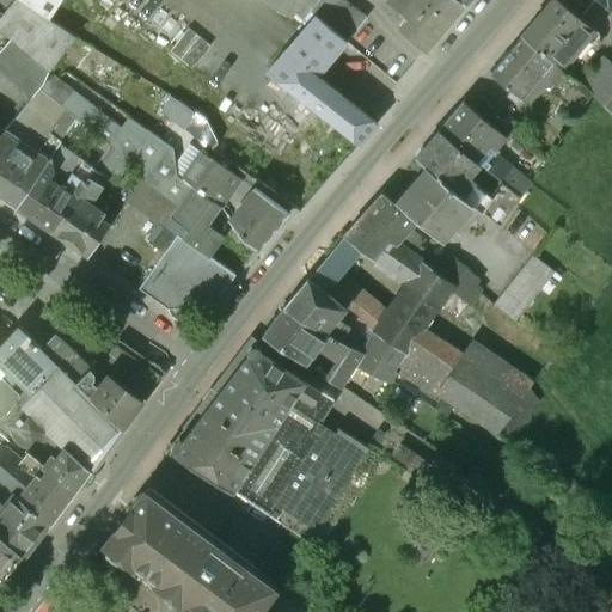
[(74,0),(61,0),(49,18),(73,34),(90,11),(74,0)]
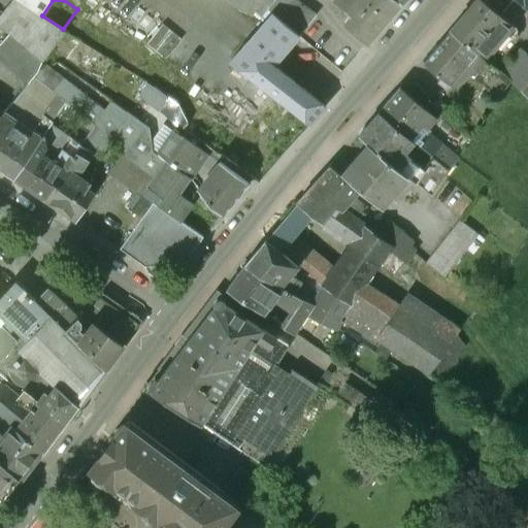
[(275,0),(274,0),(222,0),(251,15),(255,10),(266,21),(271,13),(272,13),(267,9),(275,0)]
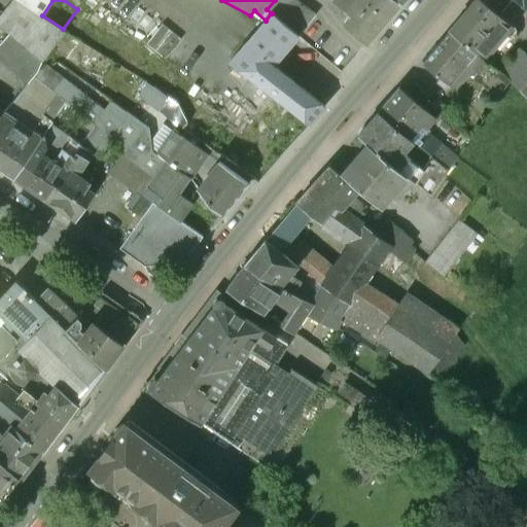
[(316,14),(295,0),(274,0),(275,0),(267,9),(272,13),(271,13),(299,36),(316,14)]
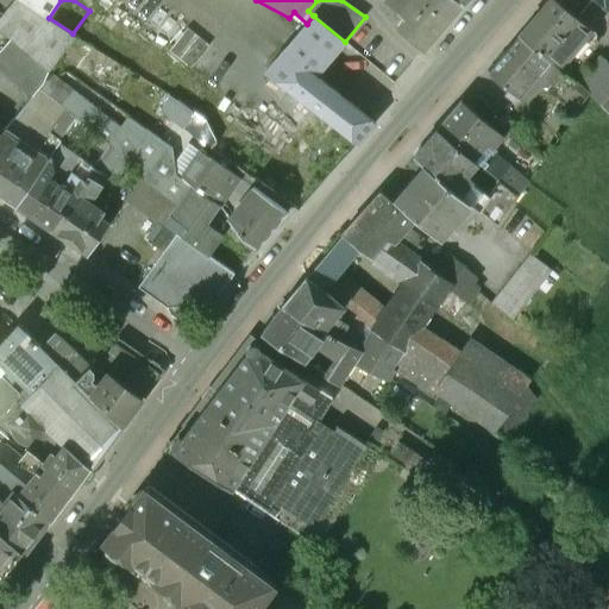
[(464,2),(460,0),(396,0),(393,6),(407,18),(397,27),(424,50),(464,2)]
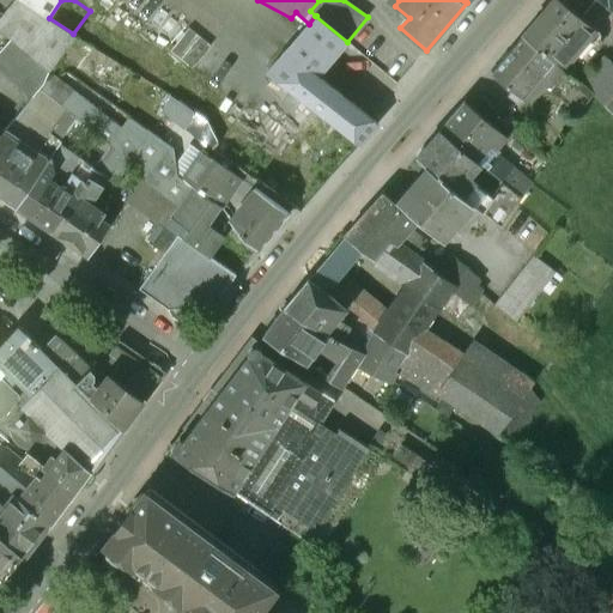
[(560,0),(551,0),(523,34),(563,68),(575,53),(581,58),(595,42),(589,37),(595,29),(560,0)]
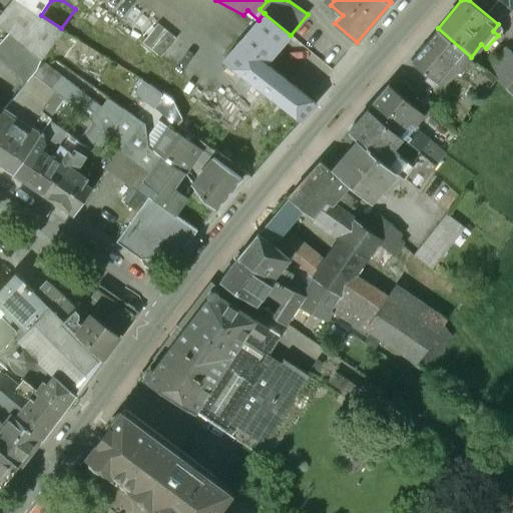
[(42,34),(15,10),(8,18),(17,26),(11,33),(29,49),(42,34)]
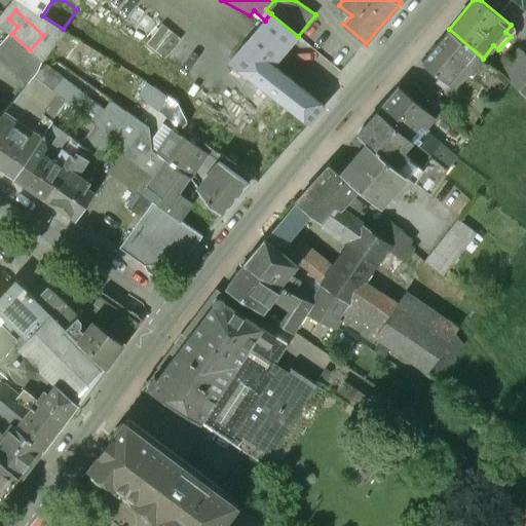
[(265,21),(254,10),(250,15),(245,21),(256,30),(265,21)]
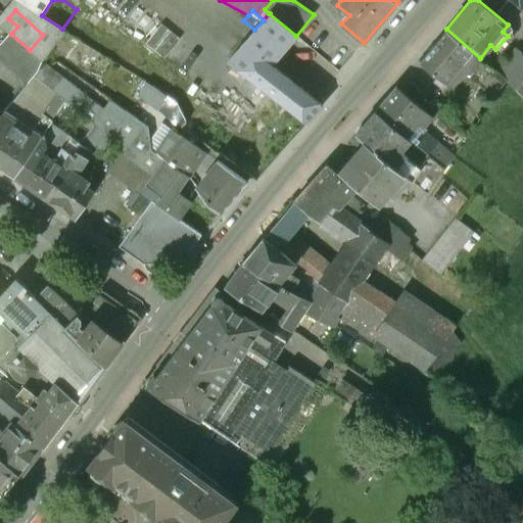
[(254,30),(243,43),(271,65),(296,36),(269,13),(264,20),(254,30)]
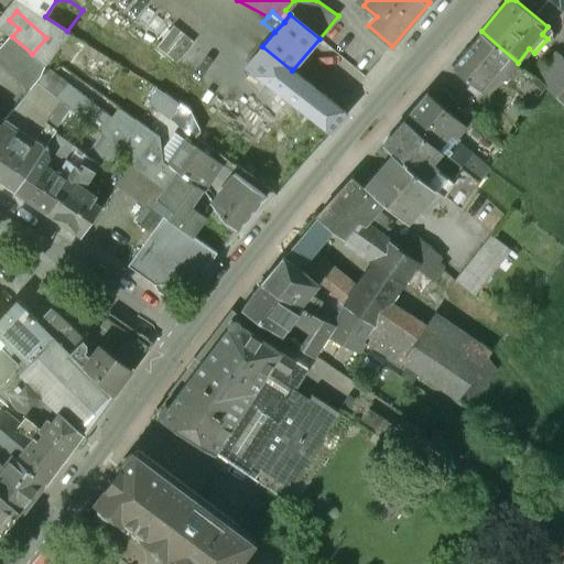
[(194,42),(173,26),(156,46),(176,63),(194,42)]
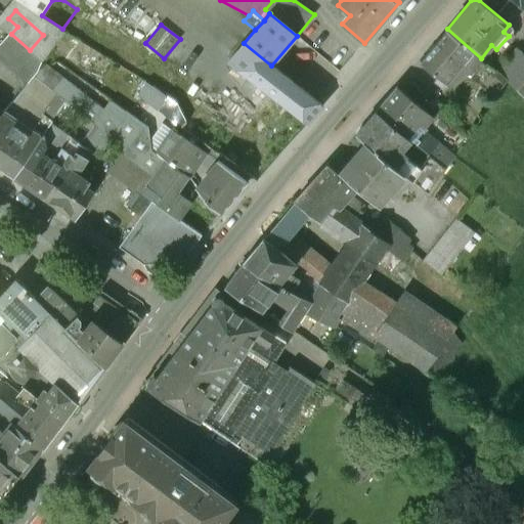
[(447,29),(420,61),(446,84),(465,61),(474,70),(473,72),(486,83),(491,77),(496,71),(495,70),(481,58),(447,29)]
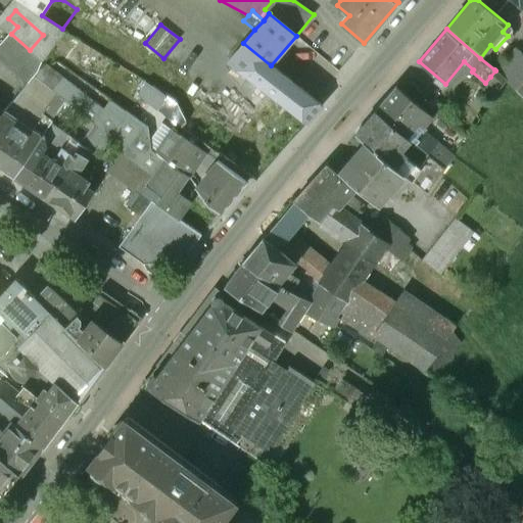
[(260,85),(229,61),(236,53),(236,52),(209,34),(198,48),(215,62),(200,85),(251,121),(257,113),(256,113),(272,95),(259,86),(260,85)]
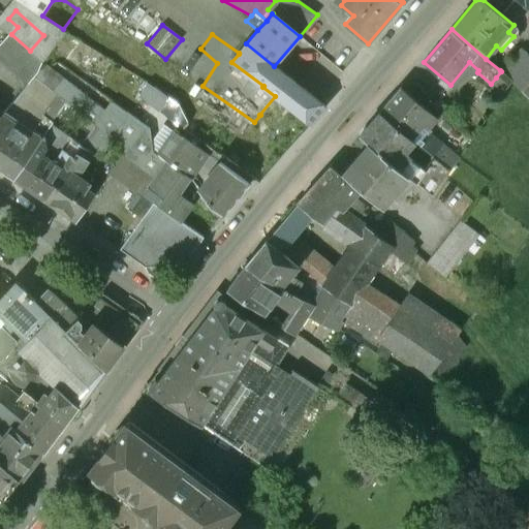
[(274,66),(246,43),(239,53),(239,54),(231,62),(263,86),(262,87),(275,96),(289,107),(310,125),(325,107),(310,95),(311,95),(304,90),(274,66)]
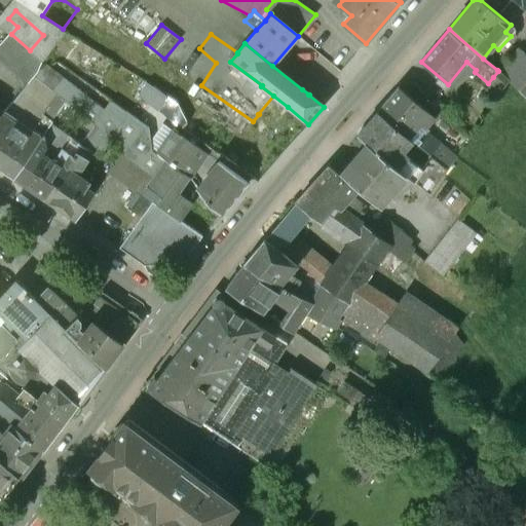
[(525,55),(518,49),(497,70),(498,71),(510,81),(525,61),(525,55)]
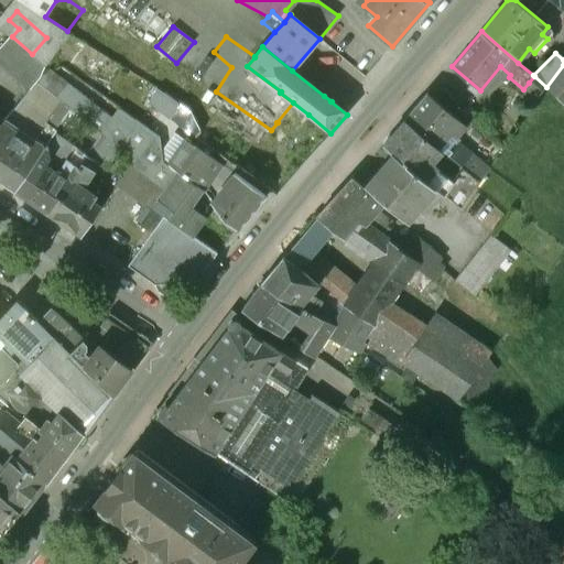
[(563,65),(546,87),(555,95),(563,85),(563,65)]
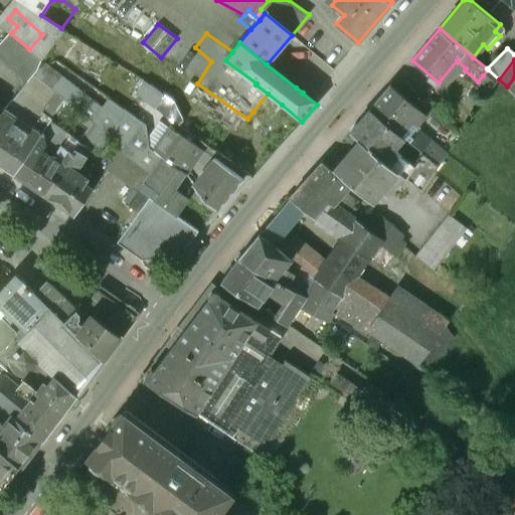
[(499,79),(488,69),(483,75),(494,86),(499,79)]
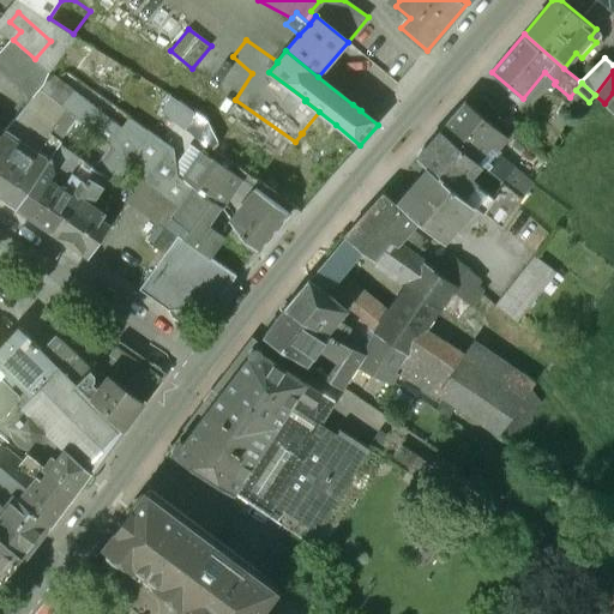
[(230,107),(198,85),(184,107),(193,113),(203,119),(215,142),(228,125),(222,119),(230,107)]
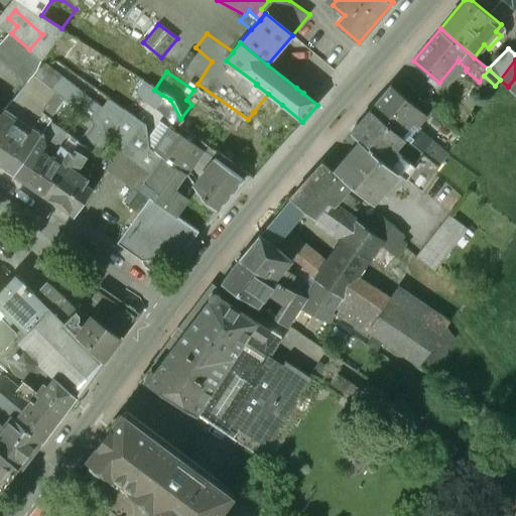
[(425,116),(391,86),(378,101),(377,101),(370,110),(400,134),(408,124),(413,122),(417,125),(425,116)]
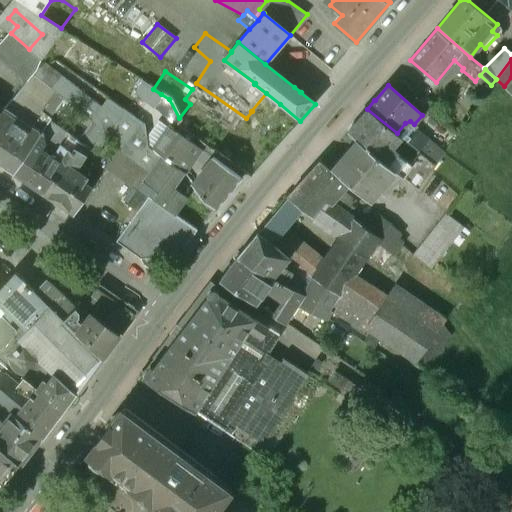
[(280,104),(266,93),(251,111),(252,111),(264,122),(254,134),(274,150),(300,121),(280,104)]
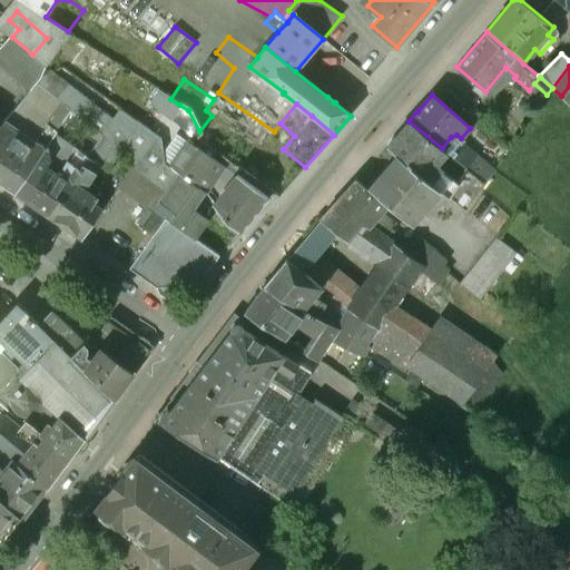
[(188,110),(179,105),(172,117),(197,134),(199,131),(188,110)]
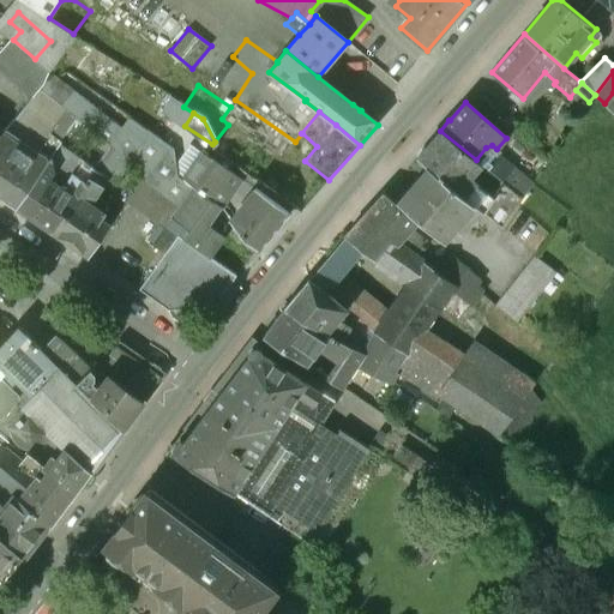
[(318,193),(228,125),(215,142),(212,144),(210,149),(300,214),(318,193)]
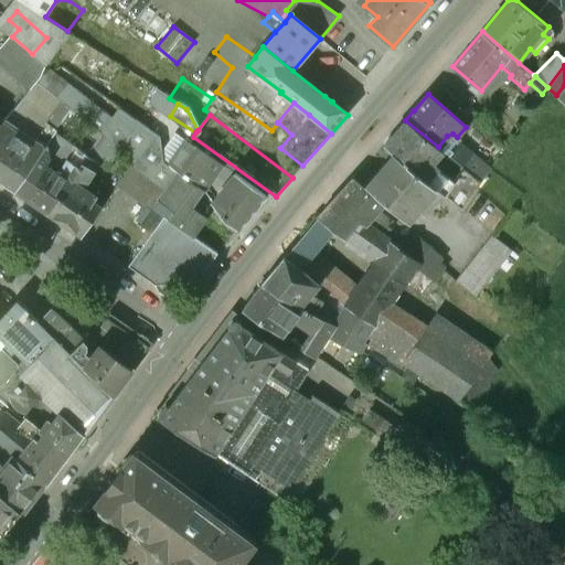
[(36,141),(4,119),(0,125),(0,179),(18,192),(48,146),(50,144),(40,137),(36,141)]
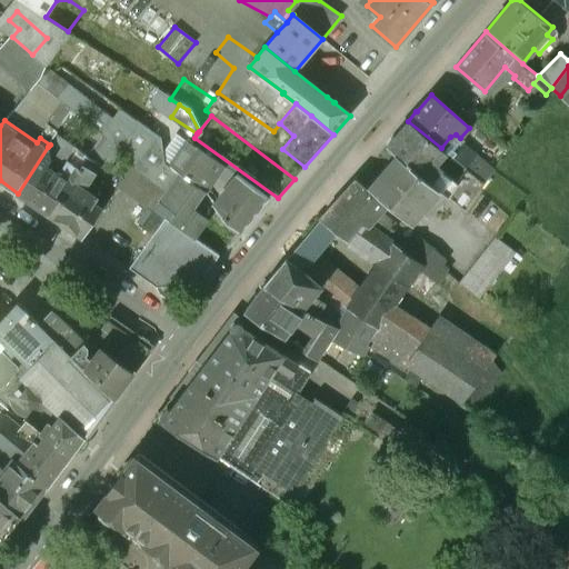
[(441,148),(408,121),(386,146),(397,155),(435,187),(439,180),(436,177),(442,170),(436,165),(446,152),(441,148)]
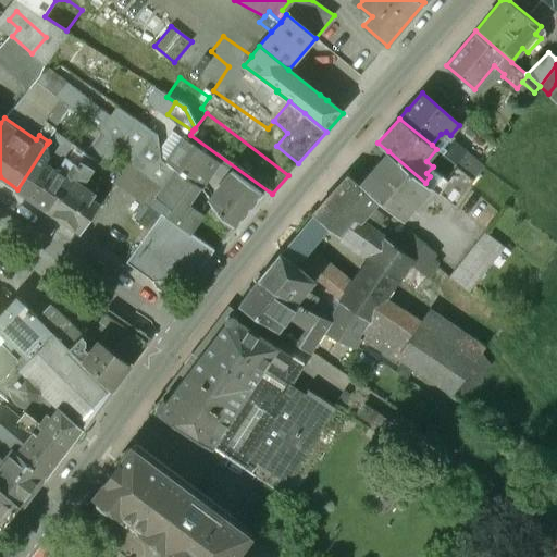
[(469,158),(452,143),(443,153),(456,165),(474,181),(479,175),(471,169),(473,165),(467,160),(469,158)]
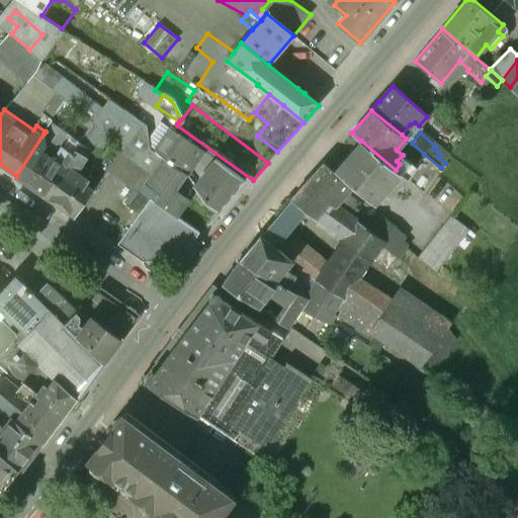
[(44,134),(16,176),(47,196),(79,147),(80,144),(71,138),(57,159),(50,159),(42,154),(47,148),(44,134)]
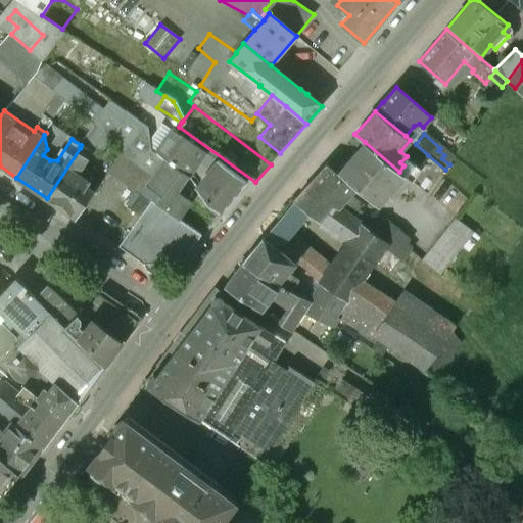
[(399,172),(365,142),(339,172),(354,185),(377,204),(402,174),(399,172)]
